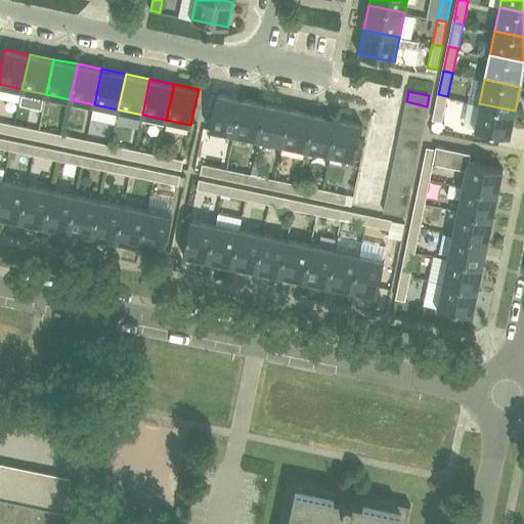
[(234,134),(242,98),(216,93),(209,129),(234,134)]
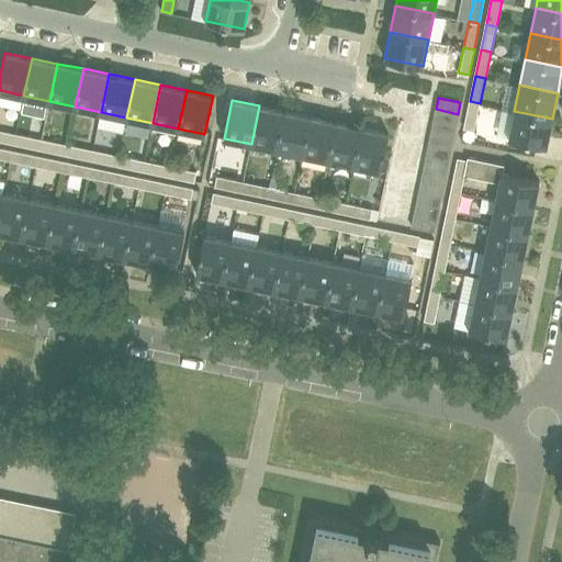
[(474,130),(480,103),(470,101),(464,127),(474,130)]
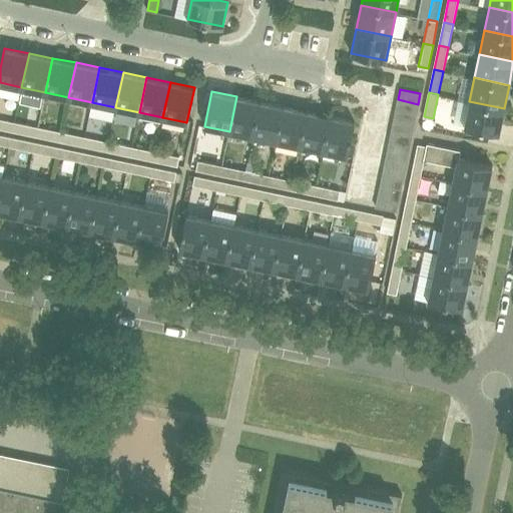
[(252,136),(260,101),(236,96),(229,131),(252,136)]
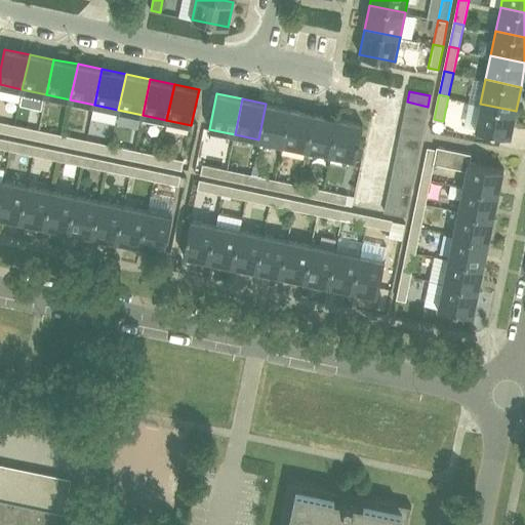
[(426,117),(428,107),(407,102),(404,113),(426,117)]
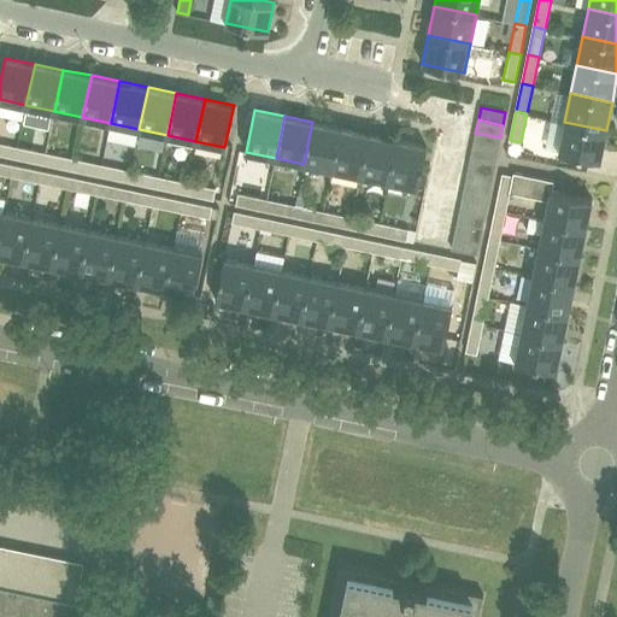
[(331,170),(341,128),(312,122),(304,164),(331,170)]
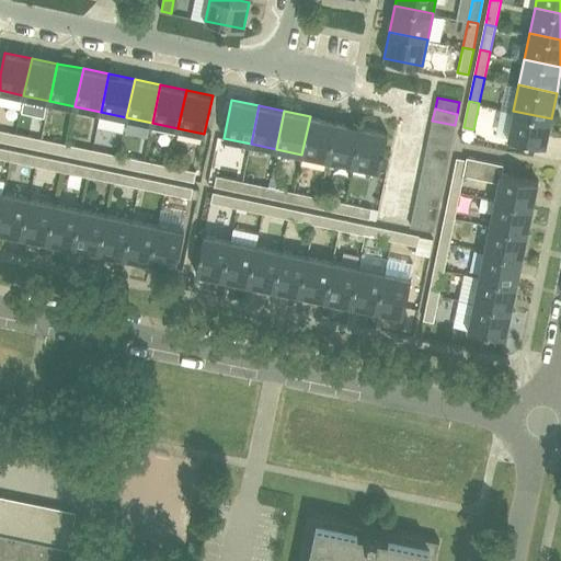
[(546,146),(551,118),(513,111),(507,137),(546,146)]
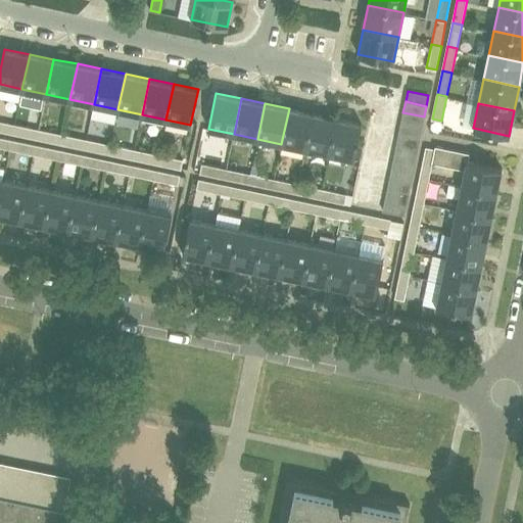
[(305,148),(313,113),(289,108),(281,144),(305,148)]
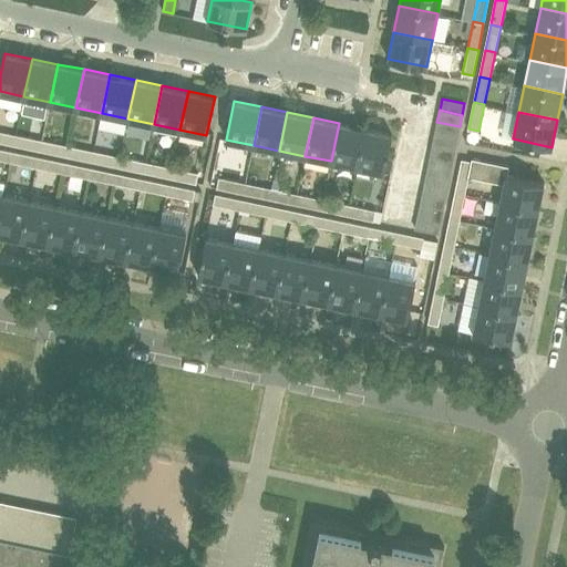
[(457,138),(460,126),(436,122),(434,134),(457,138)]
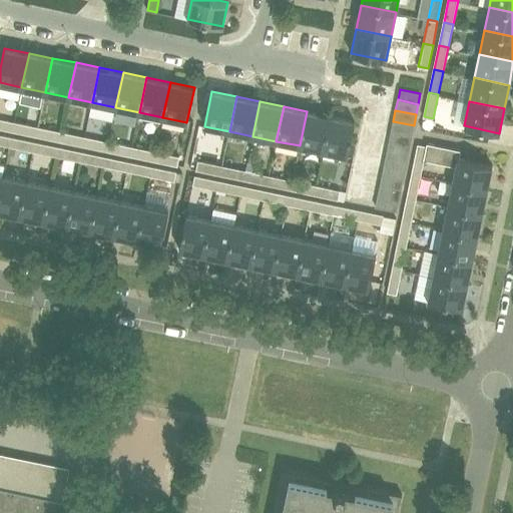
[(323,150),(331,115),(307,111),(300,145),(323,150)]
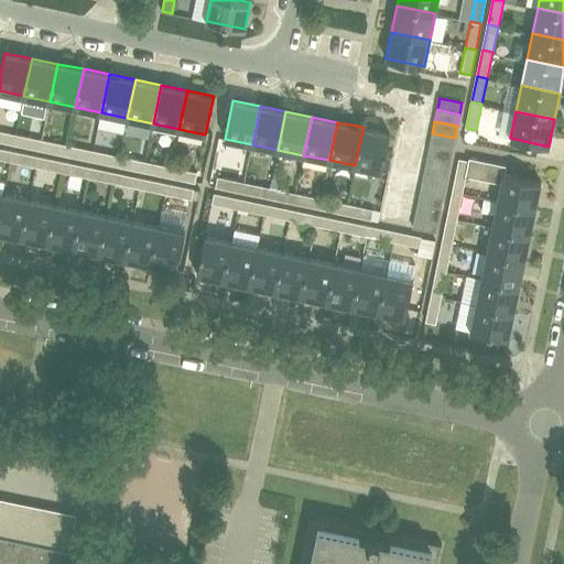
[(364,127),(355,165),(382,171),(390,132),(364,127)]
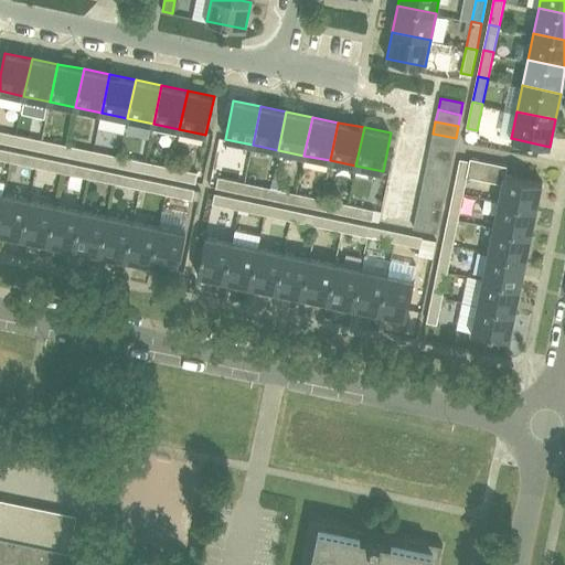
[(0,141),(13,145),(16,135),(0,130),(0,141)]
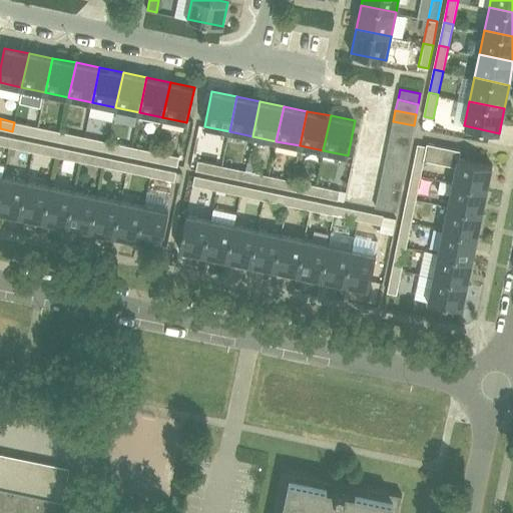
[(412,135),(414,125),(393,121),(391,131),(412,135)]
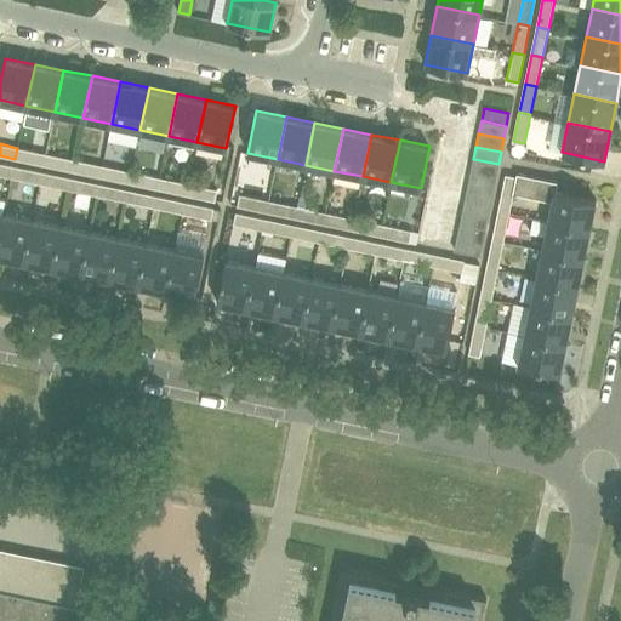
[(44,165),(46,154),(17,148),(15,159),(44,165)]
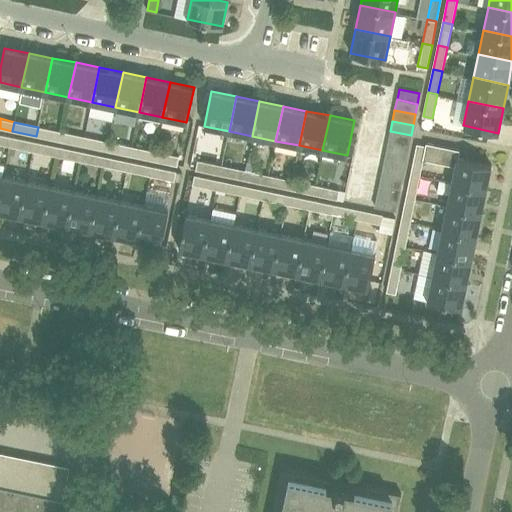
[(59,141),(61,131),(38,127),(36,136),(59,141)]
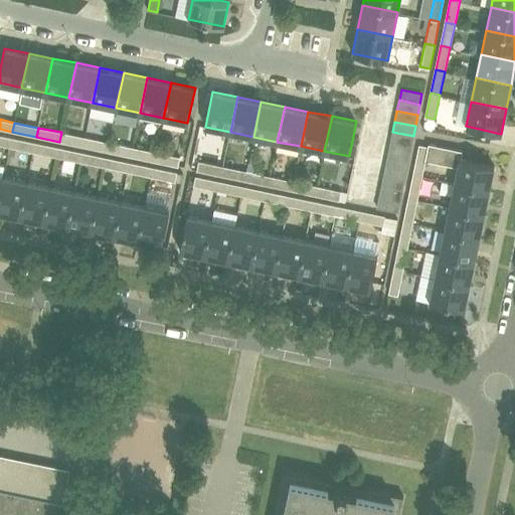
[(83,147),(86,137),(61,132),(59,142),(83,147)]
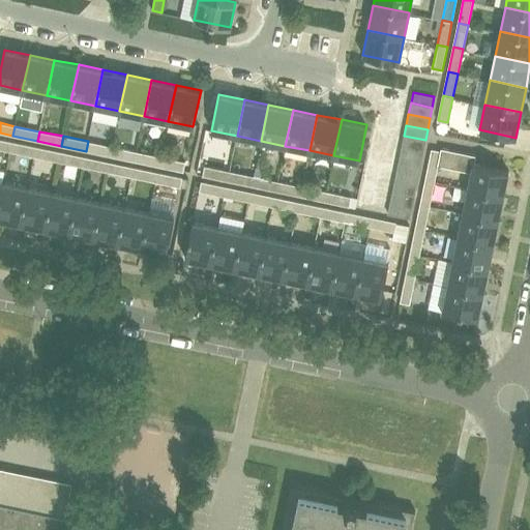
[(422,151),(425,140),(404,136),(402,147),(422,151)]
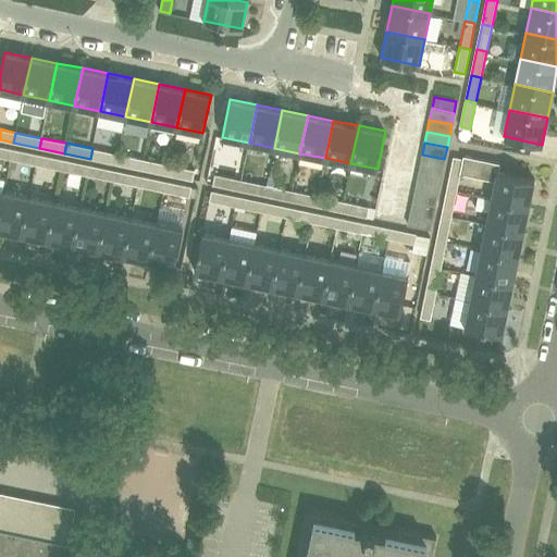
[(0,156),(10,159),(12,148),(0,146),(0,156)]
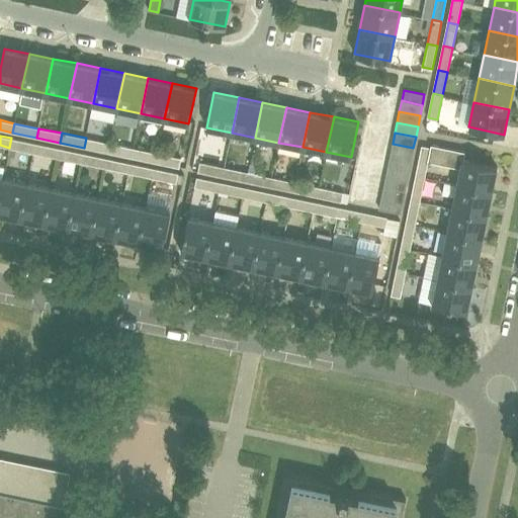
[(33,153),(34,143),(11,138),(9,148),(33,153)]
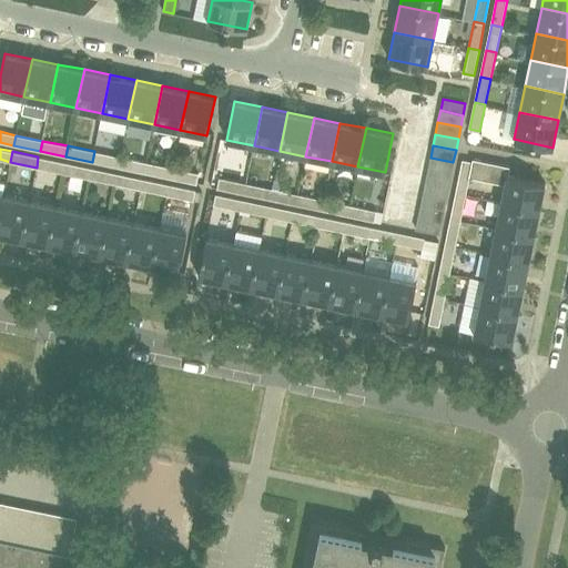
[(118,168),(120,156),(94,151),(92,162),(118,168)]
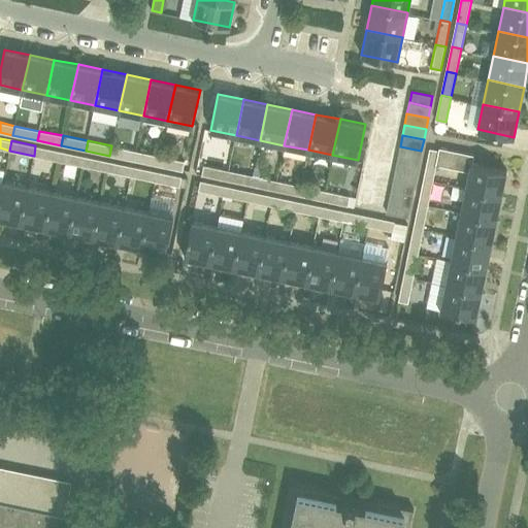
[(58,161),(60,151),(35,145),(34,156),(58,161)]
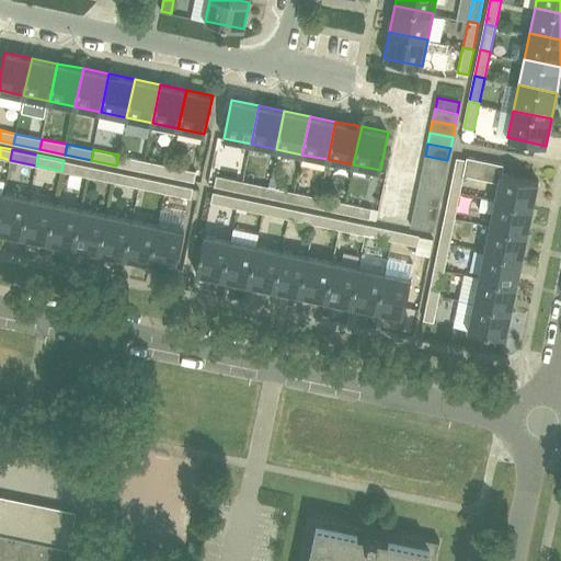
[(142,171),(145,160),(118,155),(116,165),(142,171)]
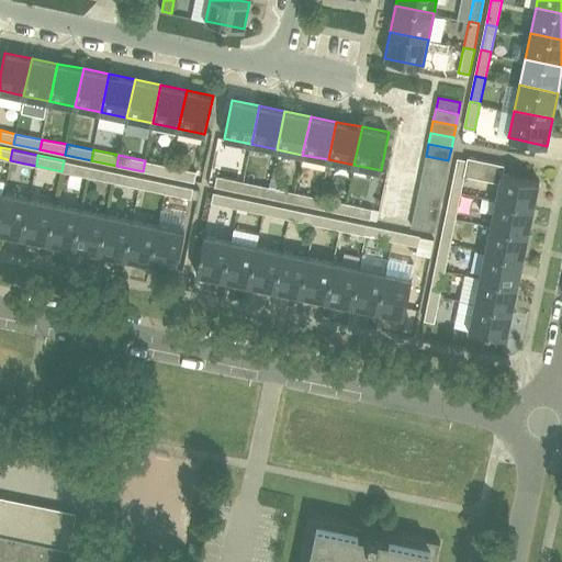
[(446,172),(448,160),(426,156),(423,168),(446,172)]
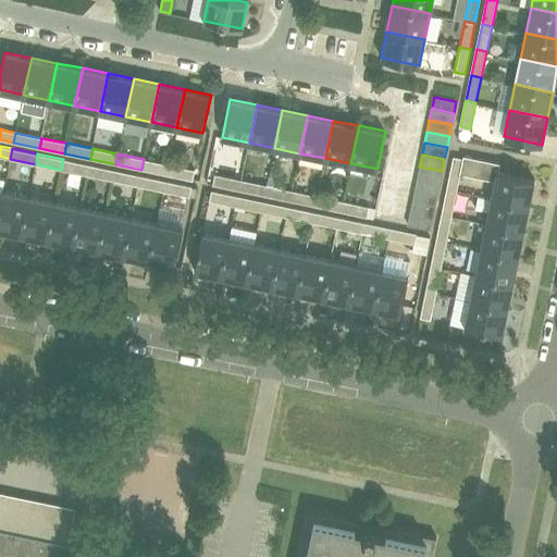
[(498,172),(500,163),(463,156),(463,159),(454,157),(447,188),(457,190),(460,173),(495,180),(497,171),(498,172)]
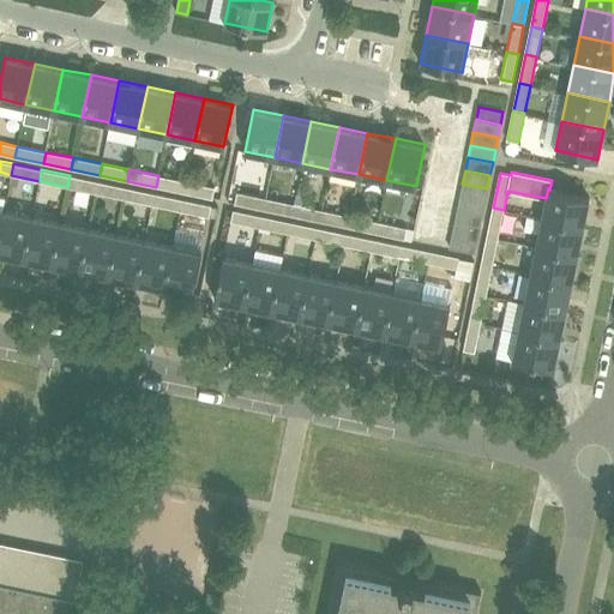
[(95,193),(97,181),(70,175),(67,187),(95,193)]
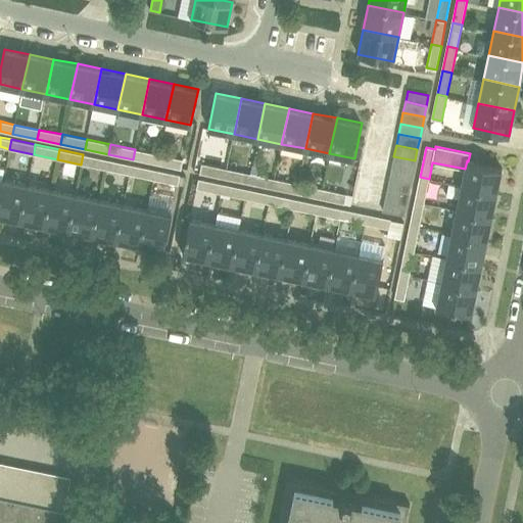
[(156,164),(158,154),(135,149),(133,159),(156,164)]
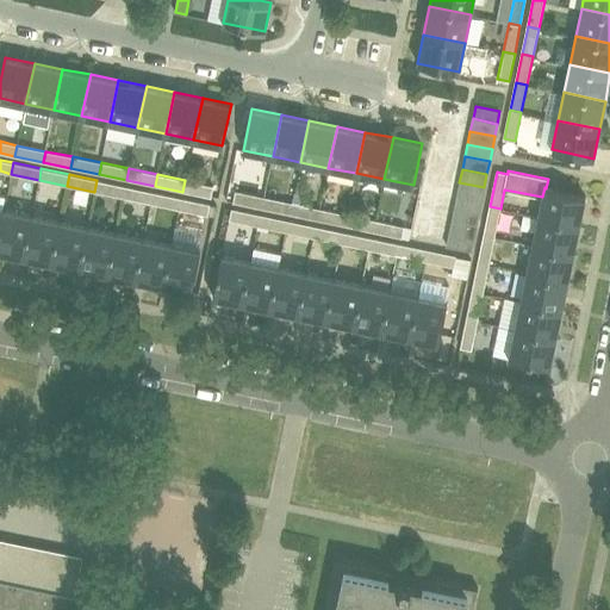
[(123,198),(125,186),(97,180),(94,192),(123,198)]
